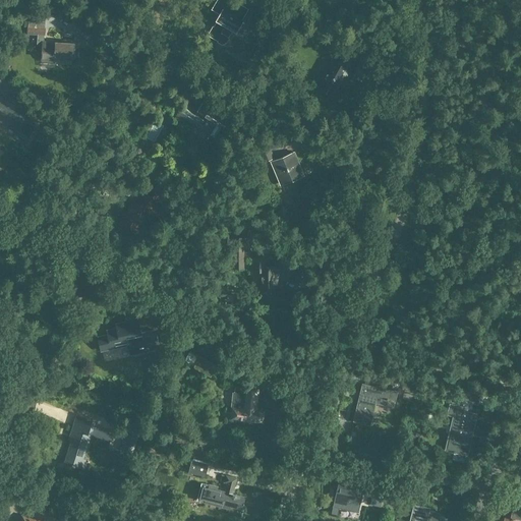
[(224,45),(236,23),(239,25),(248,9),(233,0),(217,0),(213,9),(221,14),(209,36),(224,45)]
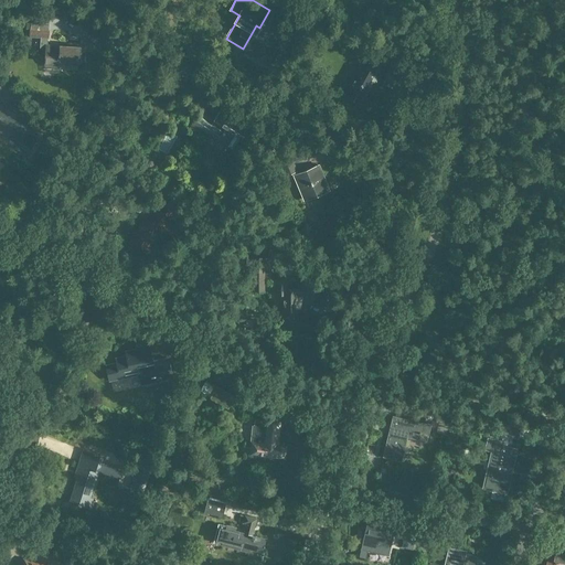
[(30,36),(41,38),(40,49),(45,50),(45,66),(60,66),(60,63),(78,63),(78,56),(80,56),(80,46),(48,45),(49,30),(30,30),(30,36)]
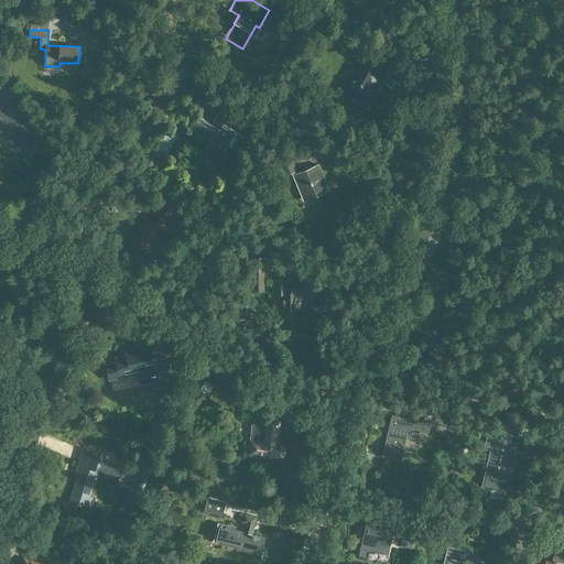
[(387,67),(371,58),(366,69),(359,66),(344,94),(359,101),(360,98),(366,101),(378,78),(381,79),(387,67)]
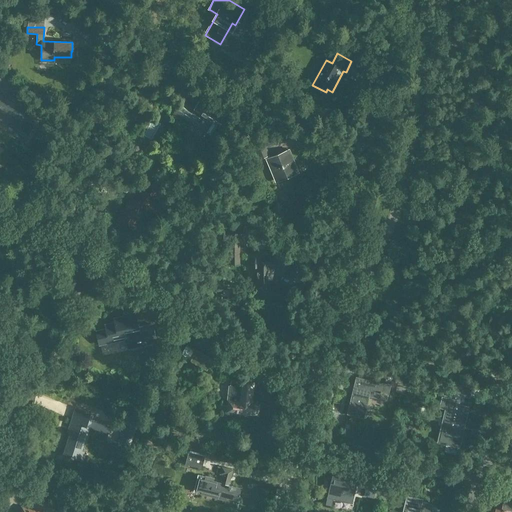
[(1,101),(8,89),(0,84),(0,120),(17,130),(14,134),(25,140),(37,119),(27,114),(27,116),(1,101)]
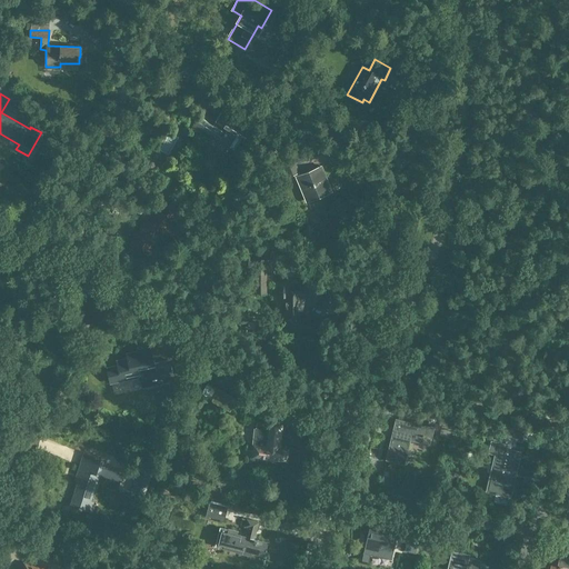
[(222,111),(213,126),(199,117),(191,129),(196,132),(199,127),(220,141),(219,143),(229,149),(230,148),(235,151),(242,138),(243,140),(251,129),(222,111)]
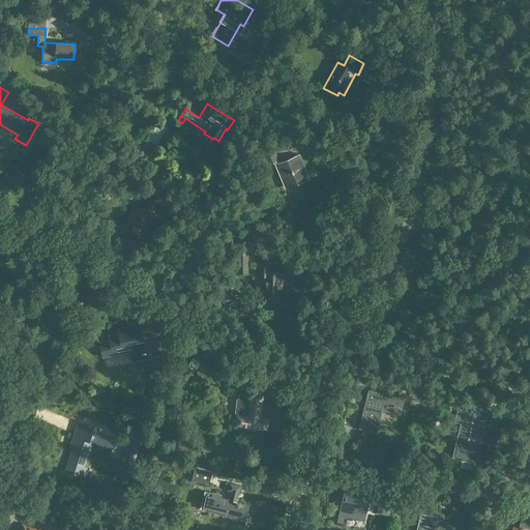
[(280,160),(273,147),(261,152),(267,166),(280,160)]
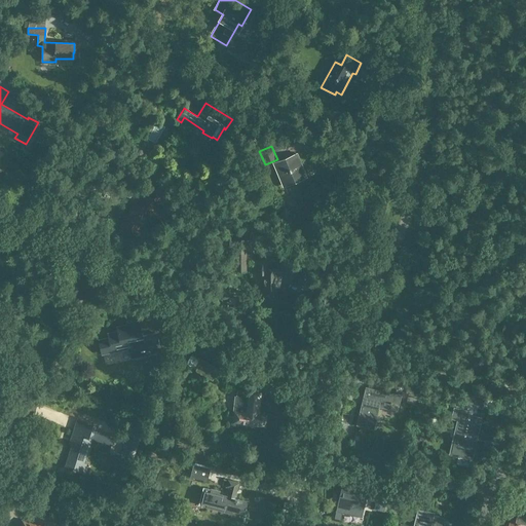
[(285,185),(305,177),(296,154),(275,162),(285,185)]
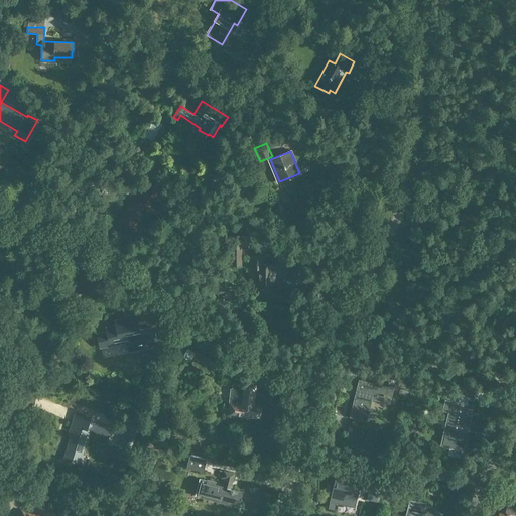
[(251,257),(251,269),(257,269),(257,287),(258,287),(258,293),(272,293),(272,286),(273,286),(273,265),(262,265),(262,256),(251,257)]
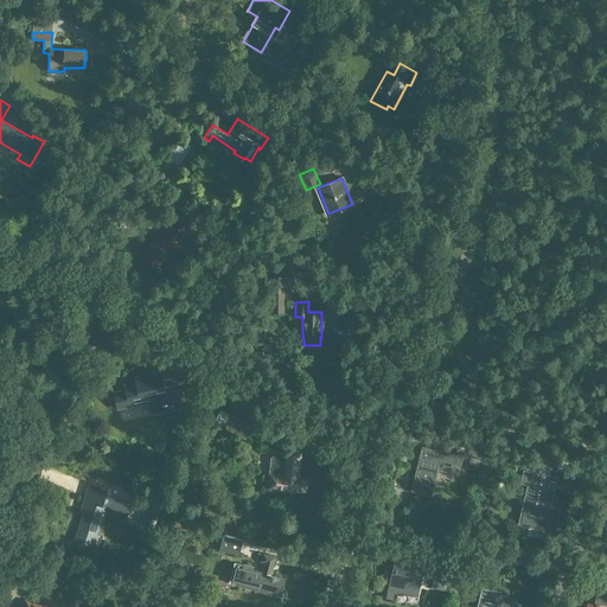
[(184,407),(179,385),(164,389),(160,371),(151,372),(152,375),(135,378),(136,383),(125,385),(126,390),(114,394),(117,409),(152,402),(154,413),(184,407)]
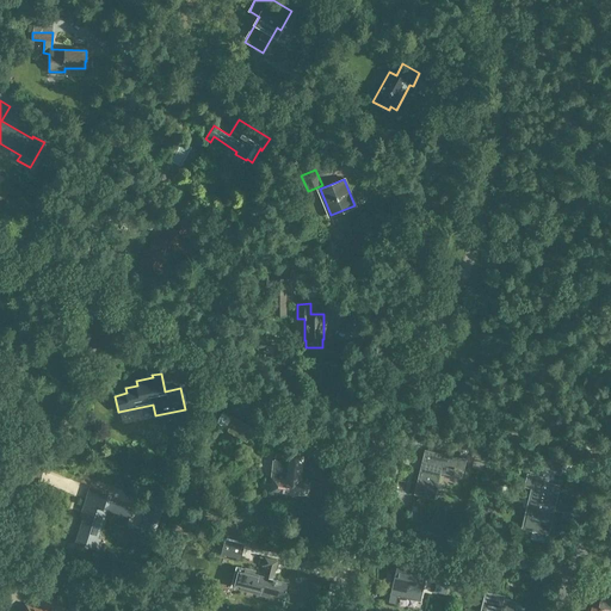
[(235,417),(227,430),(247,442),(254,429),(235,417)]
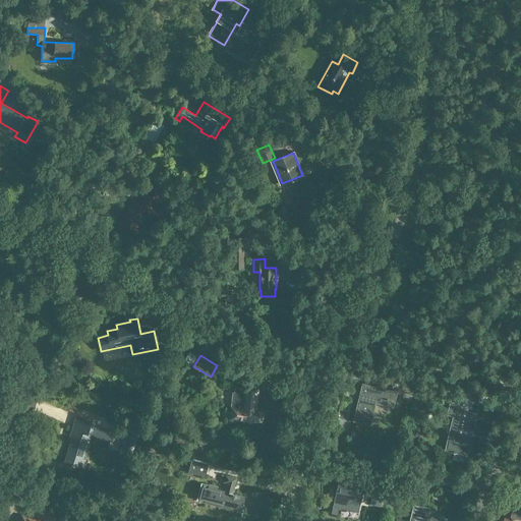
[(404,377),(402,389),(404,390),(403,397),(412,399),(416,380),(404,377)]
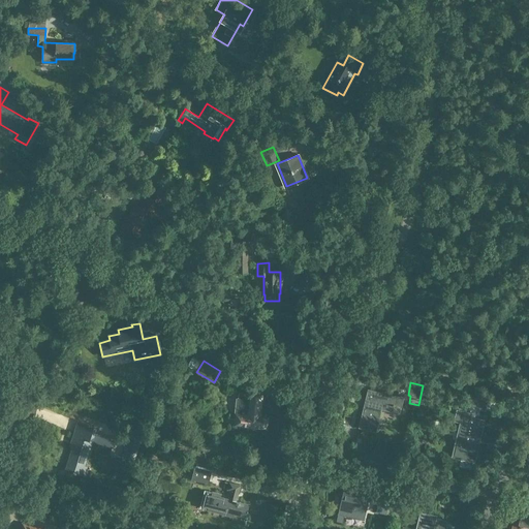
[(376,432),(380,416),(381,409),(393,412),(394,405),(402,407),(404,398),(396,397),(395,399),(380,396),(375,395),(376,392),(368,390),(359,428),(376,432)]
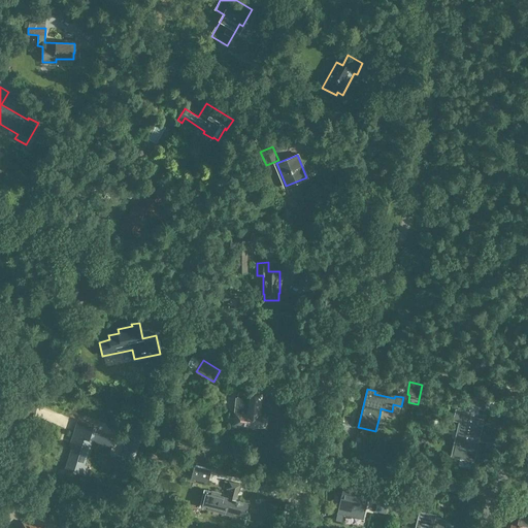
[(259,417),(260,395),(251,394),(251,393),(239,392),(238,394),(237,397),(235,397),(234,414),(235,414),(234,425),(265,428),(266,418),(259,417)]
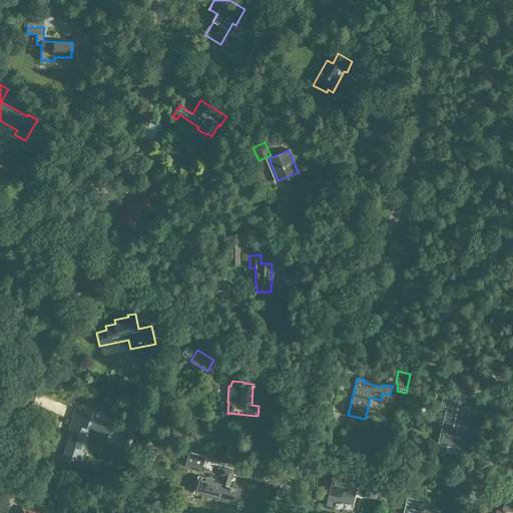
[(471,400),(473,389),(454,384),(451,395),(471,400)]
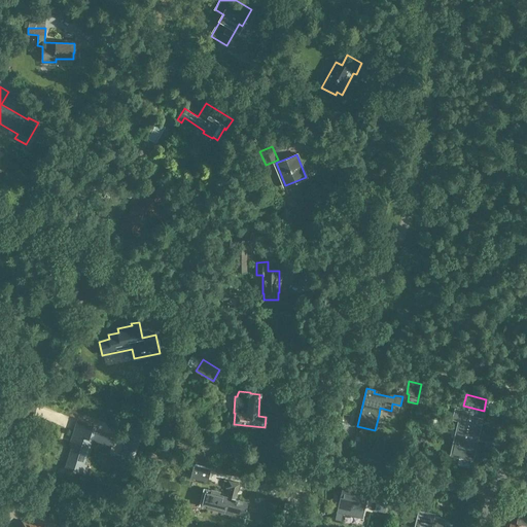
[(456,431),(452,454),(471,459),(481,420),(468,417),(470,412),(455,409),(452,420),(453,420),(458,421),(456,431)]
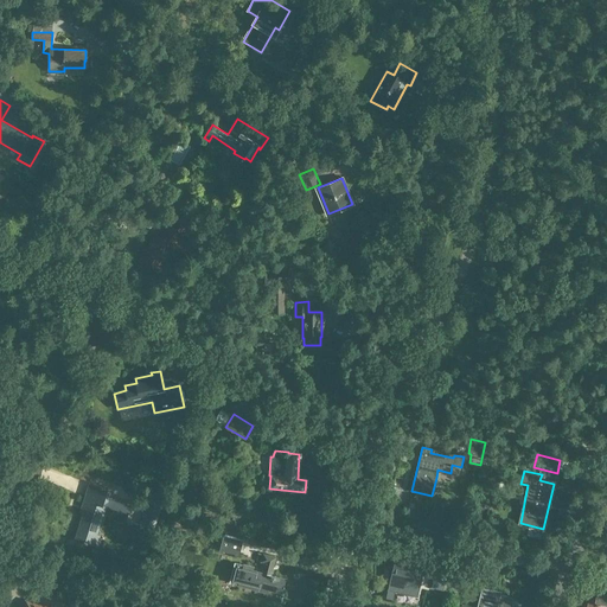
[(87,508),(76,540),(97,547),(101,536),(96,535),(103,513),(125,519),(129,508),(104,499),(107,491),(90,485),(83,506),(87,508)]
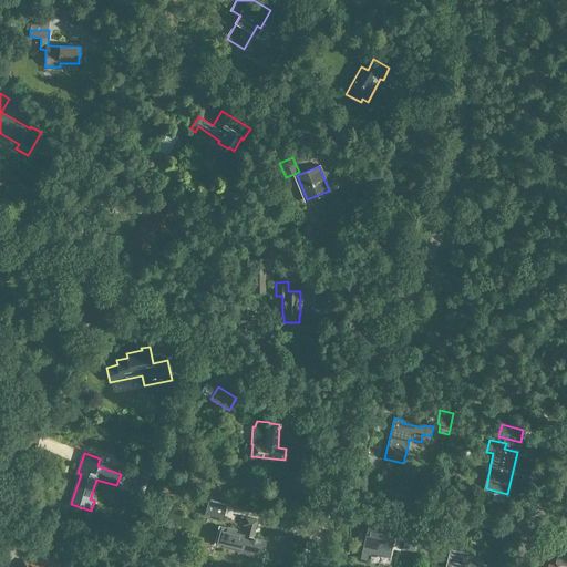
[(132,488),(143,493),(150,471),(138,467),(132,488)]
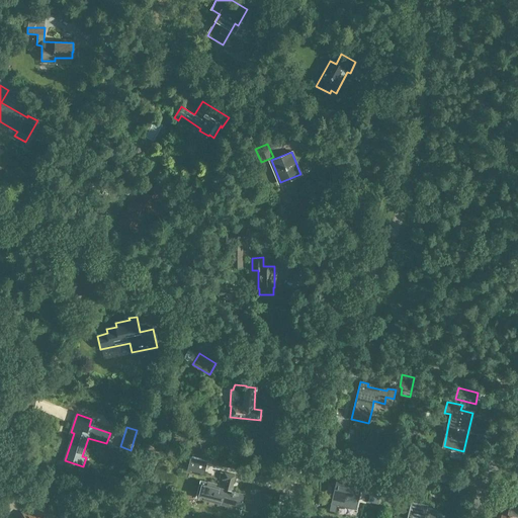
[(165,453),(184,459),(185,459),(187,452),(167,446),(165,453)]
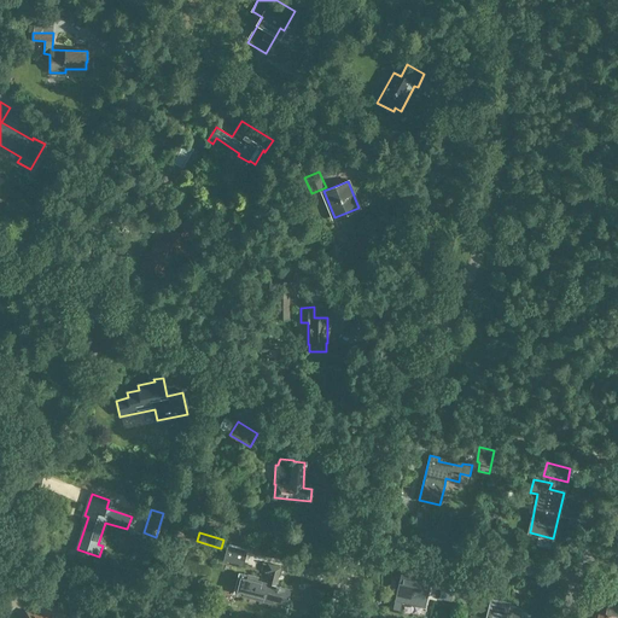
[(223,560),(244,566),(248,551),(240,549),(240,547),(229,544),(228,546),(227,546),(223,560)]
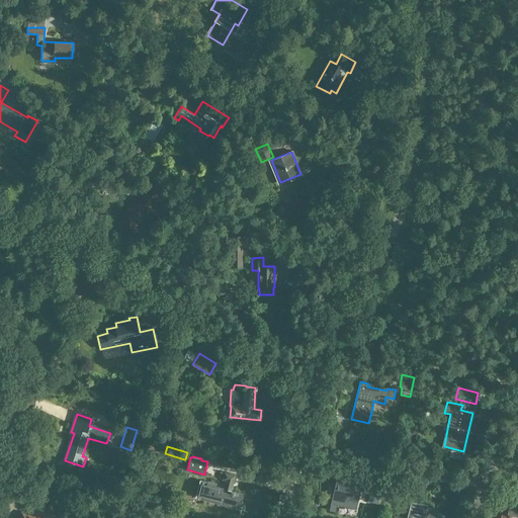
[(222,480),(226,481),(225,488),(216,486),(217,484),(207,481),(207,483),(199,481),(195,497),(203,499),(202,500),(229,506),(229,504),(241,507),(243,495),(231,492),(235,477),(223,473),(222,480)]
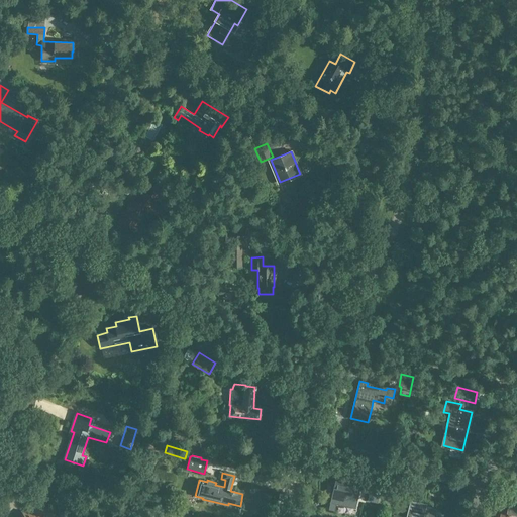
[(330,486),(334,487),(329,509),(335,510),(336,504),(352,508),(354,498),(358,499),(362,485),(335,480),(335,483),(331,482),(330,486)]
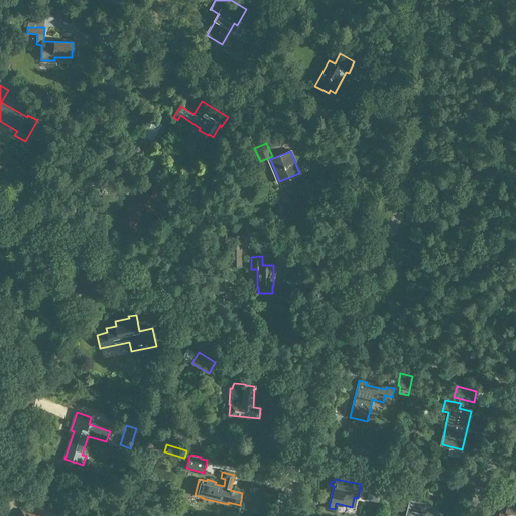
[(371,484),(370,486),(367,500),(371,501),(377,503),(381,487),(371,484)]
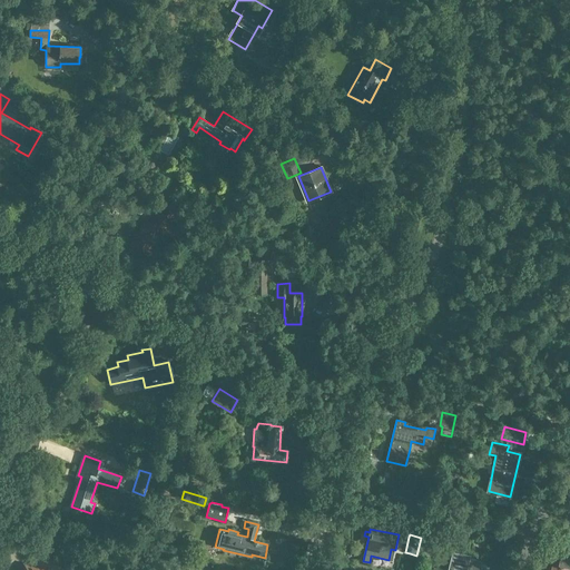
[(552,569),(569,569),(569,548),(563,547),(560,561),(554,560),(552,569)]
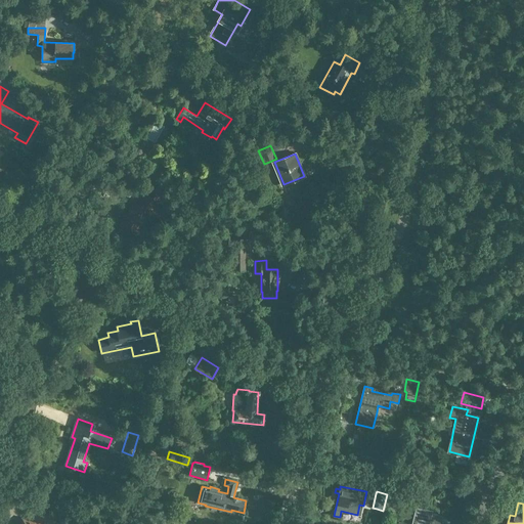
[(448,523),(449,521),(441,519),(441,518),(437,517),(437,515),(432,514),(433,511),(416,508),(411,523),(448,523)]
